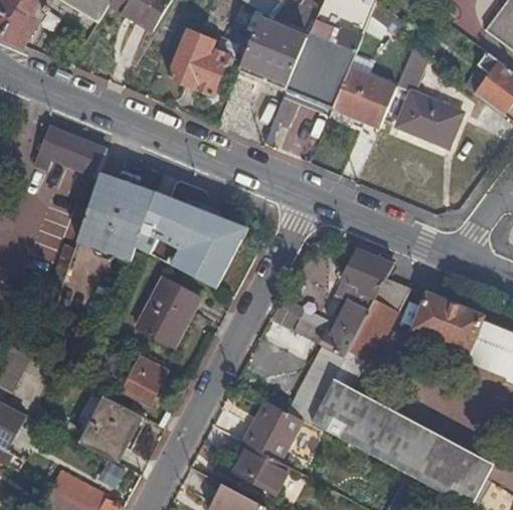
[(0,0),(0,35),(24,46),(54,0),(0,0)]
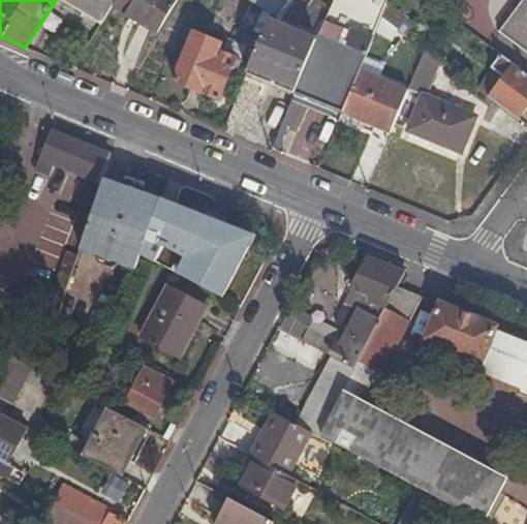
[(68,0),(100,21),(110,6),(114,0),(68,0)]
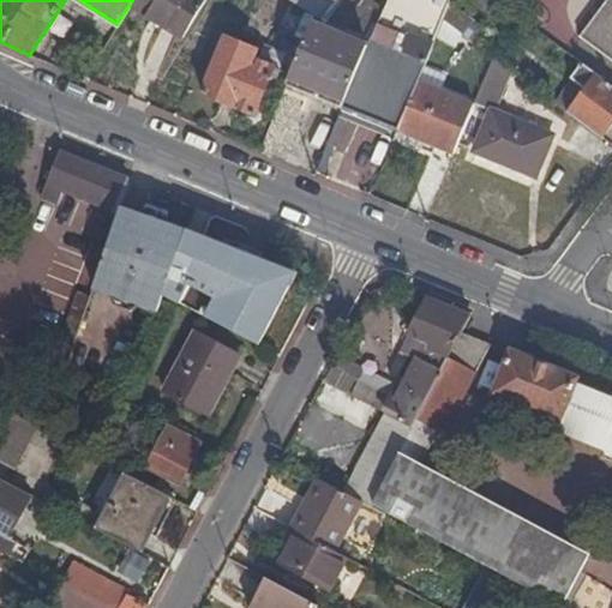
[(132,0),(127,7),(179,38),(203,0),(132,0)]
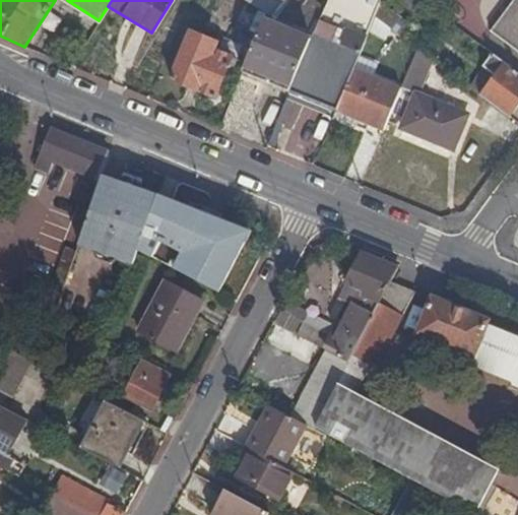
[(245,0),(264,11),(271,14),(280,0),(245,0)]
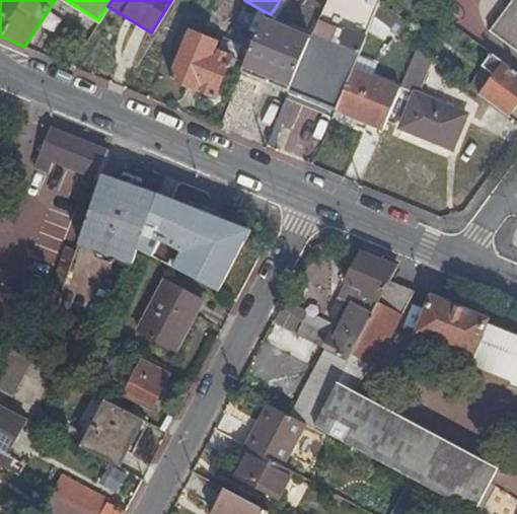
[(280,0),(271,14),(311,32),(323,0),(280,0)]
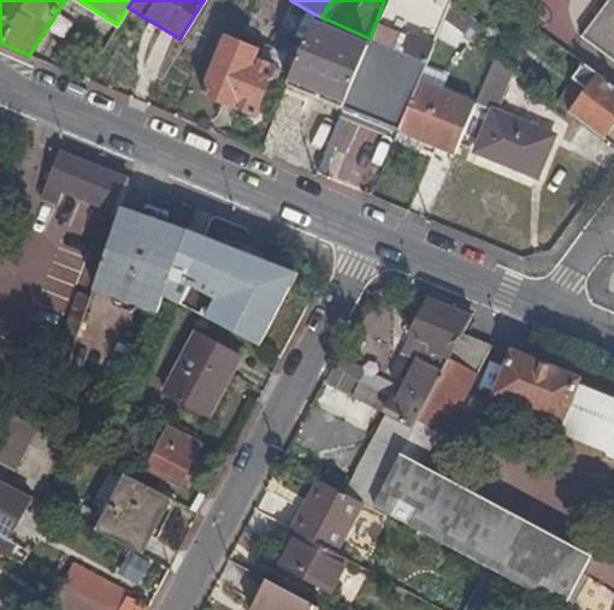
[(384,0),(370,39),(426,59),(444,17),(452,0),(384,0)]
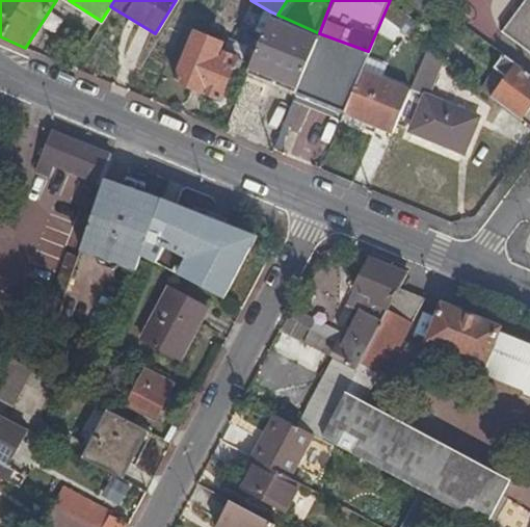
[(390,0),(383,15),(403,28),(412,16),(391,0),(390,0)]
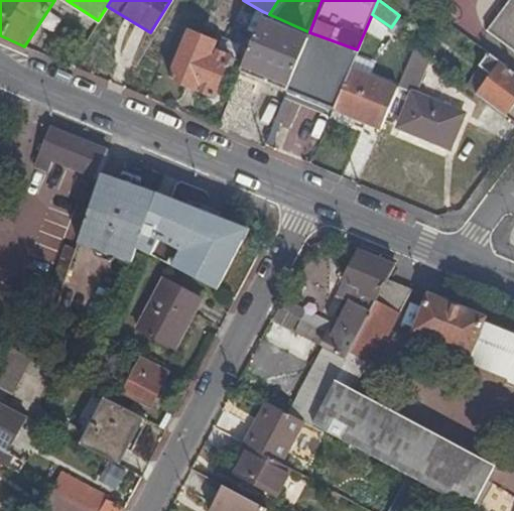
[(513,9),(502,0),(482,26),(513,50),(513,9)]
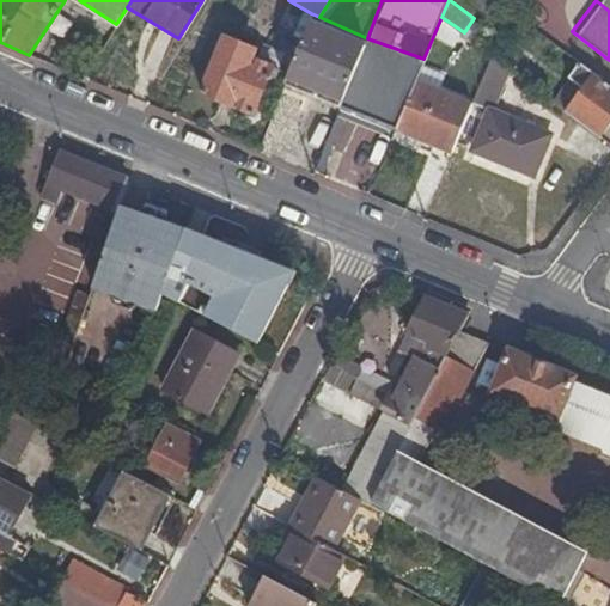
[(596,0),(609,11),(609,0),(596,0)]
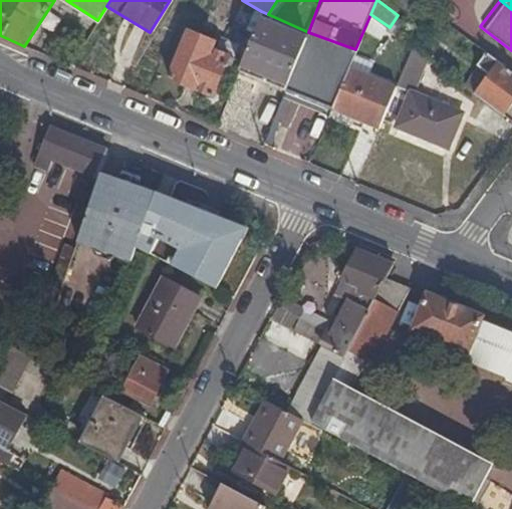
[(285,89),(308,32),(268,14),(261,11),(237,71),(285,89)]
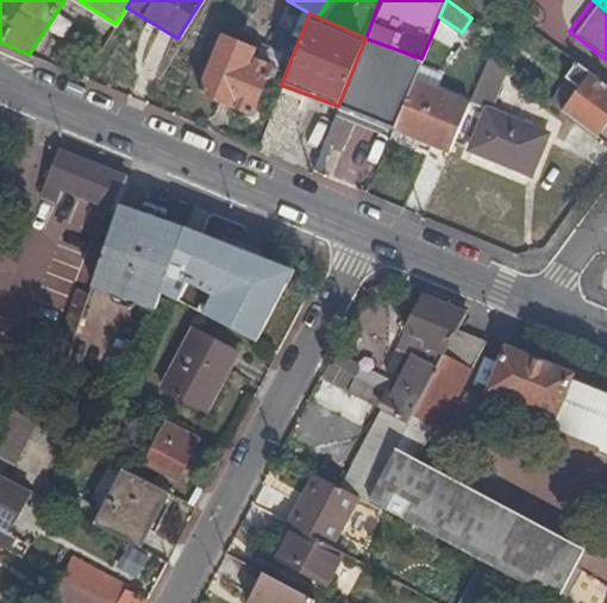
[(277,57),(221,35),(199,90),(255,113),(277,57)]
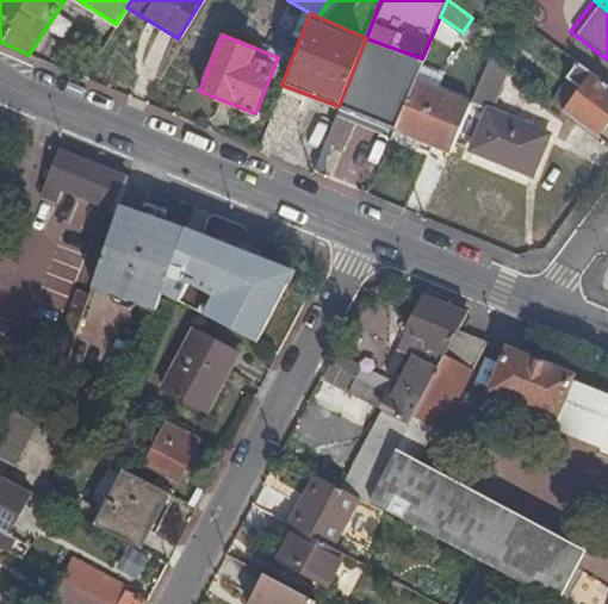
[(413,81),(422,58),(366,38),(339,106),(394,128),(413,81)]
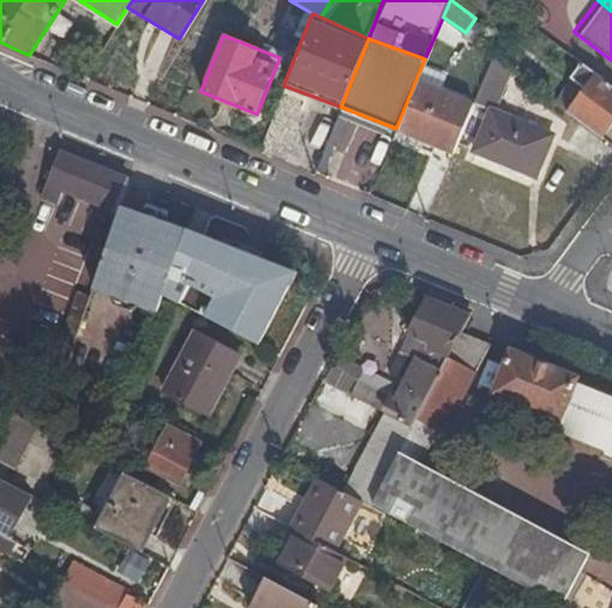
[(579,85),(591,68),(574,56),(562,72),(579,85)]
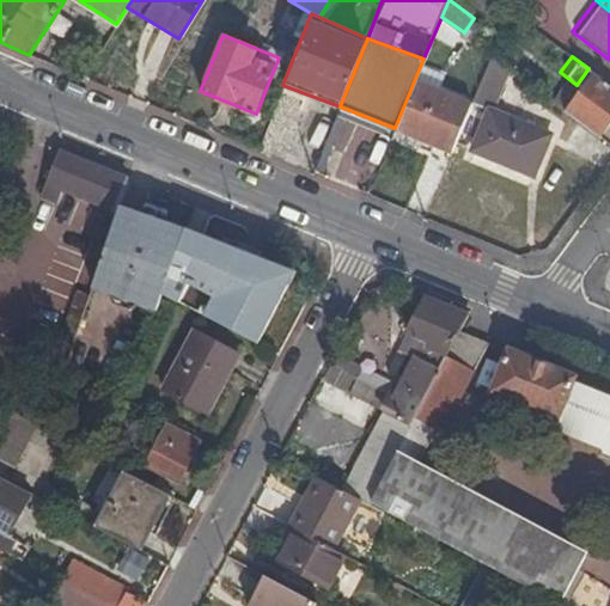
[(609,111),(609,84),(589,68),(577,85),(561,105),(596,132),(609,111)]
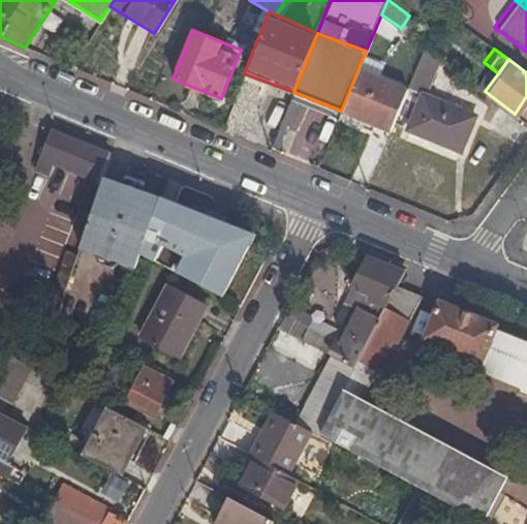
[(358,70),(341,111),(390,130),(395,117),(406,90),(358,70)]
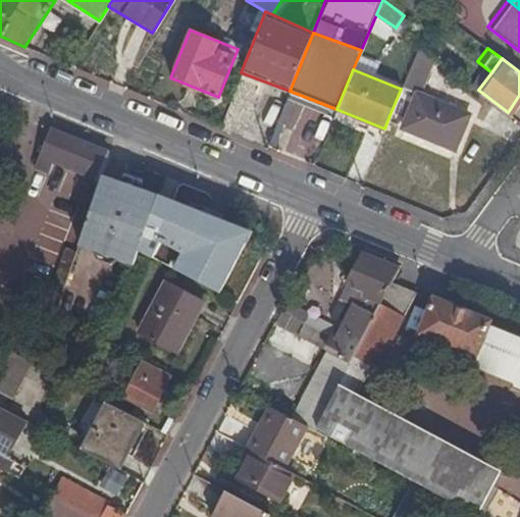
[(366,175),(443,206),(473,198),(510,147),(487,130),(485,132),(473,122),(474,120),(449,101),(437,116),(445,121),(436,134),(428,130),(429,124),(404,114),(403,120),(400,119),(390,115),(384,128),(366,175)]
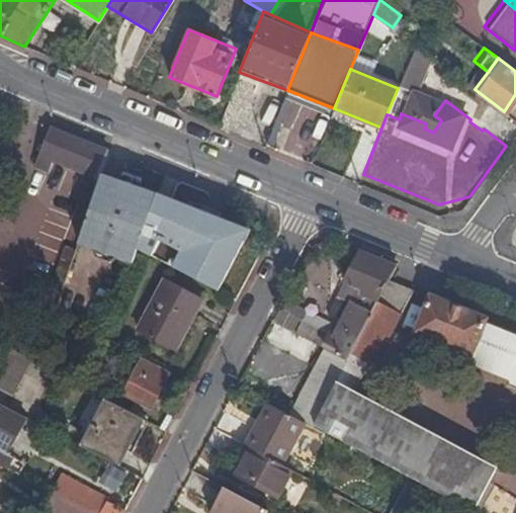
[(98,178),(104,160),(47,133),(34,159),(49,166),(95,189),(98,178)]
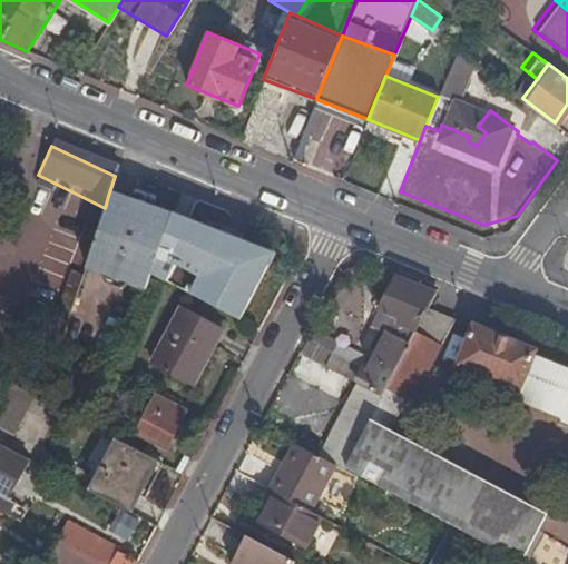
[(54,182),(38,175),(31,187),(47,196),(54,182)]
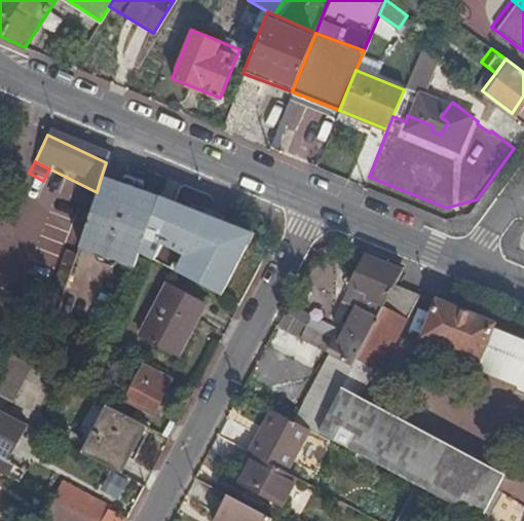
[(97,192),(77,253),(133,272),(140,253),(156,200),(157,199),(100,181),(97,192)]
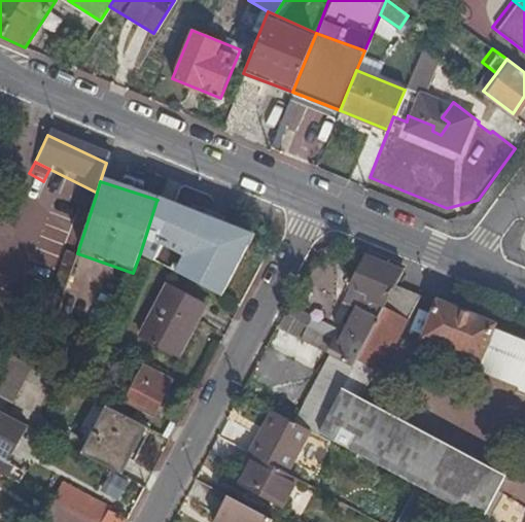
[(220,297),(250,242),(245,231),(156,201),(140,253),(220,297)]
